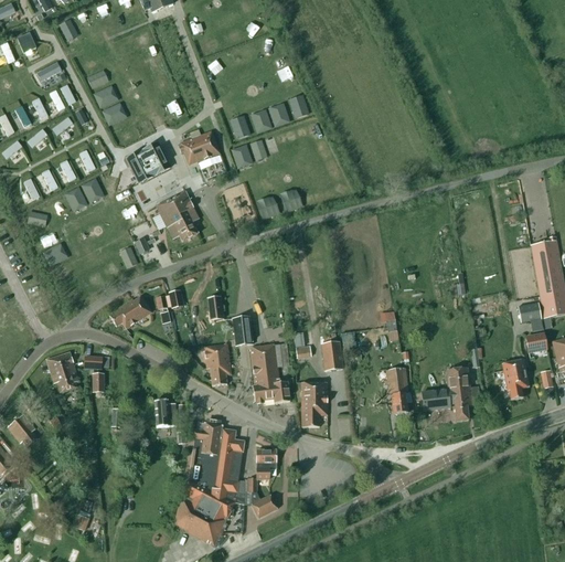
[(53,8),(49,0),(38,0),(45,12),(53,8)]
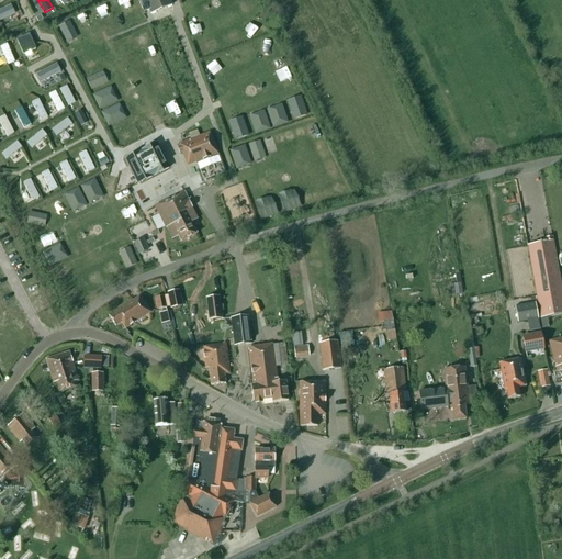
[(171,2),(170,0),(138,0),(143,10),(149,7),(152,11),(171,2)]
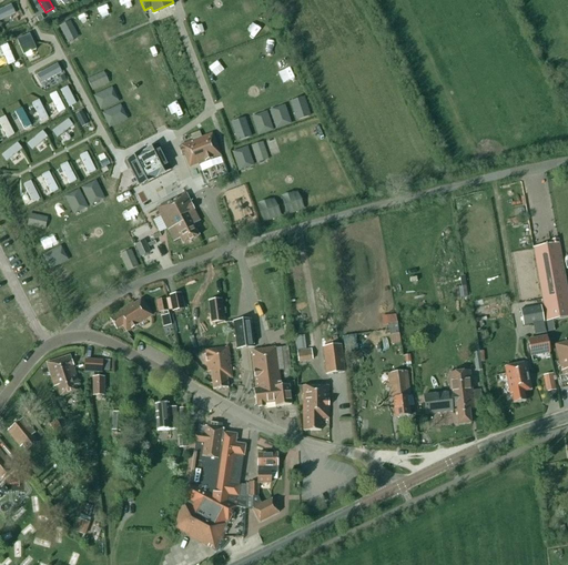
[(0,19),(16,12),(11,3),(0,8),(0,19)]
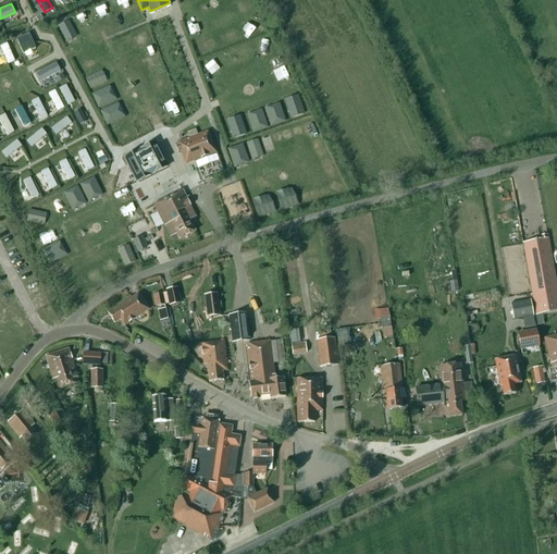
[(36,48),(29,33),(16,38),(23,53),(36,48)]
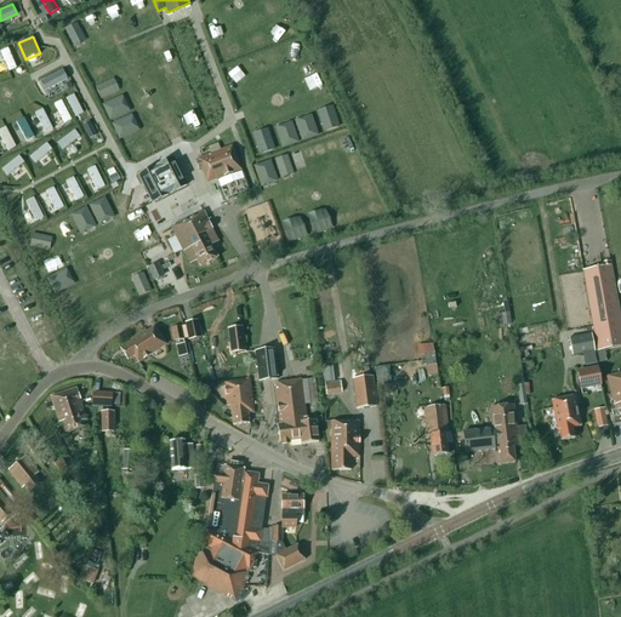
[(16,67),(7,47),(0,50),(9,70),(16,67)]
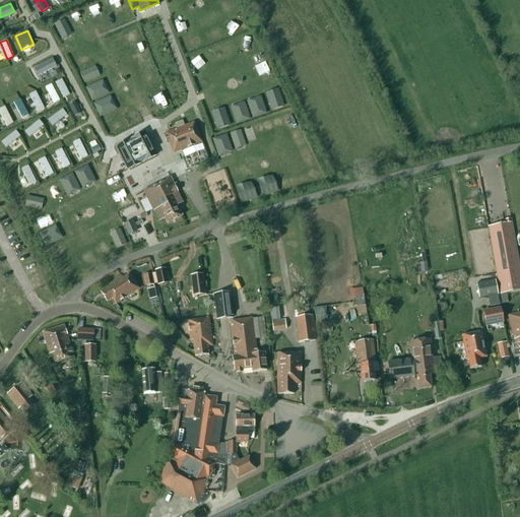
[(48,76),(40,61),(34,64),(41,79),(48,76)]
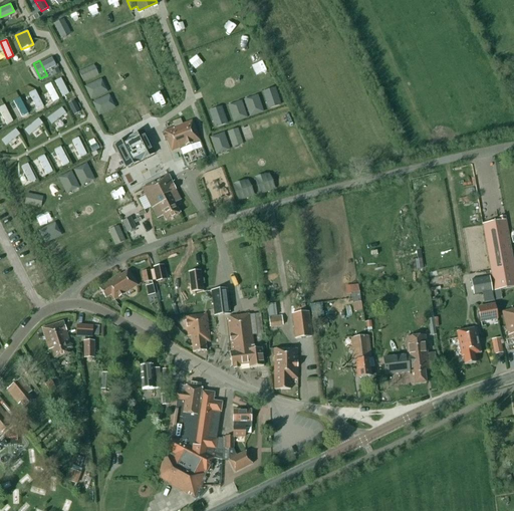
[(93,62),(78,68),(82,79),(98,73),(93,62)]
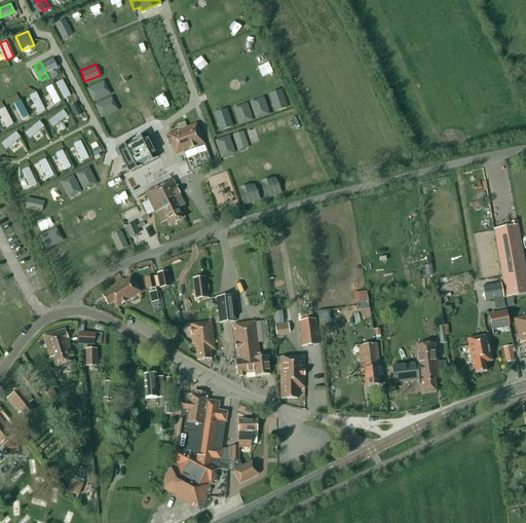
[(64,98),(70,95),(62,78),(55,81),(64,98)]
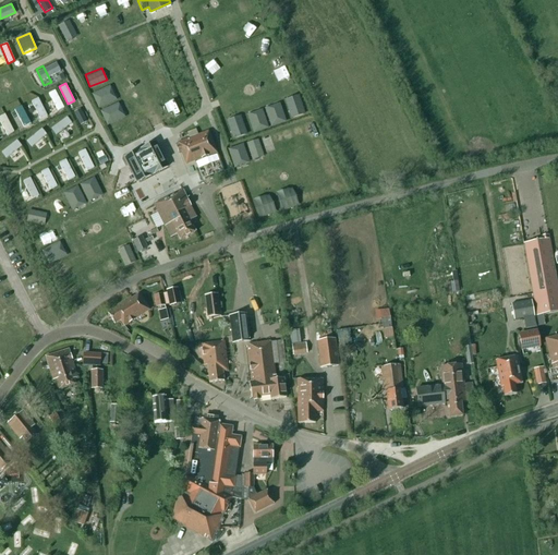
[(98,107),(117,98),(110,83),(92,92),(98,107)]
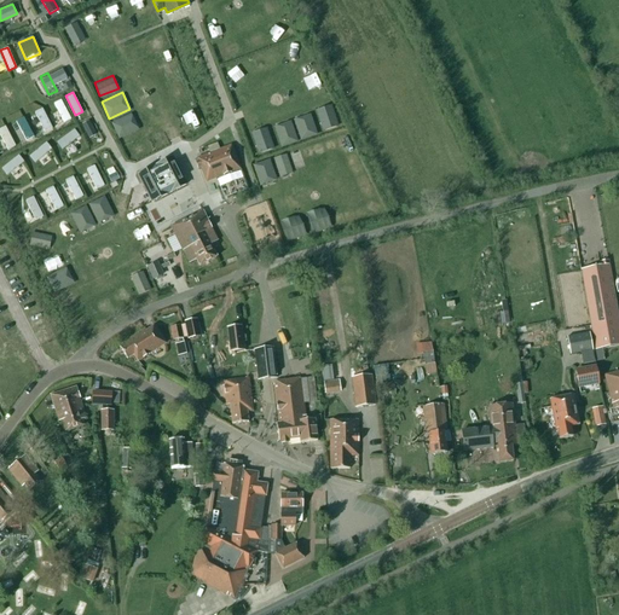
[(64,122),(71,119),(61,99),(53,103),(64,122)]
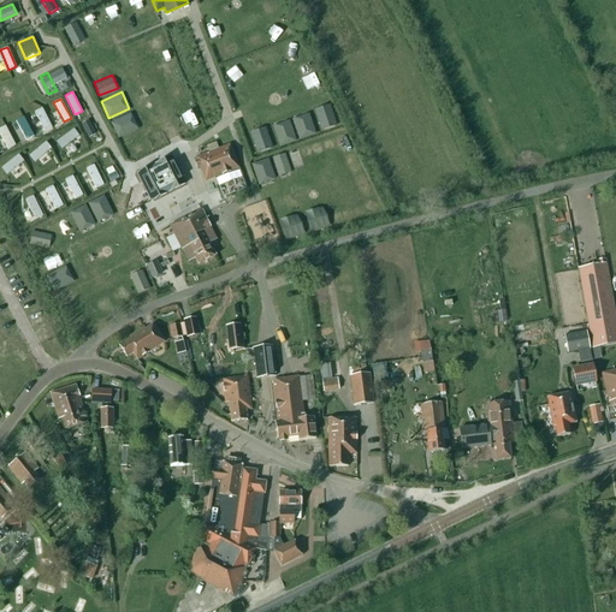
[(45,131),(53,126),(42,107),(34,111),(45,131)]
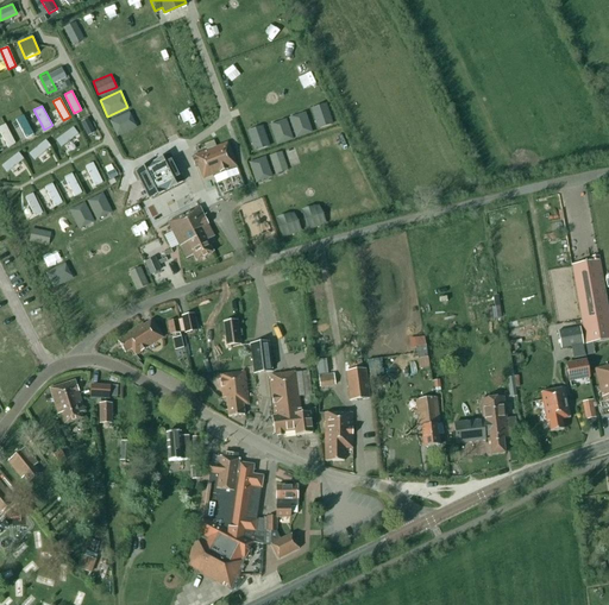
[(110,118),(115,134),(136,126),(130,109),(110,118)]
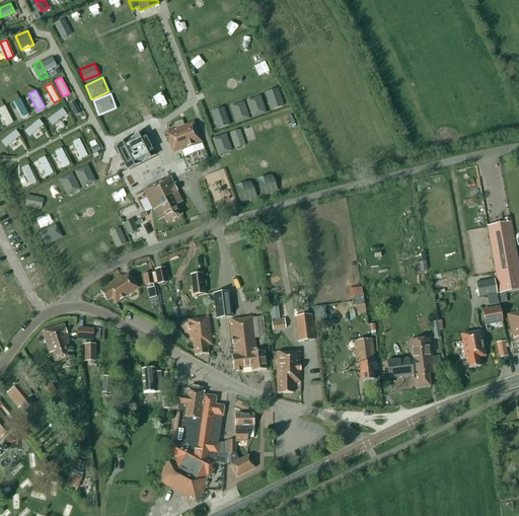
[(251,116),(266,111),(261,93),(245,98),(251,116)]
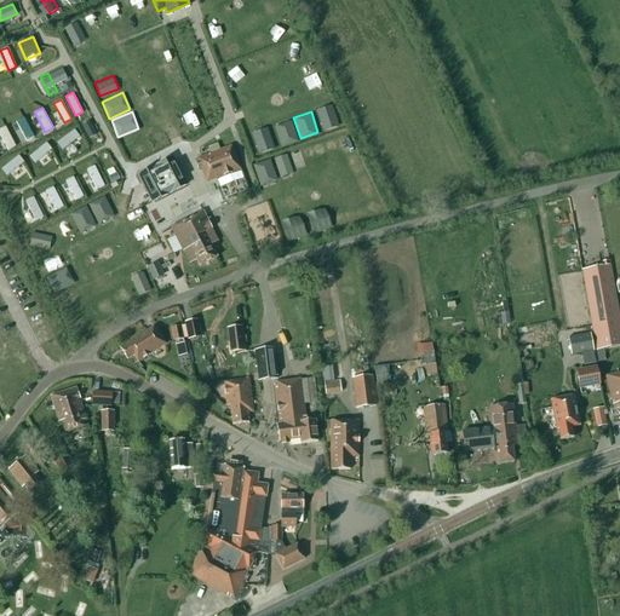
[(34,136),(24,116),(16,120),(27,140),(34,136)]
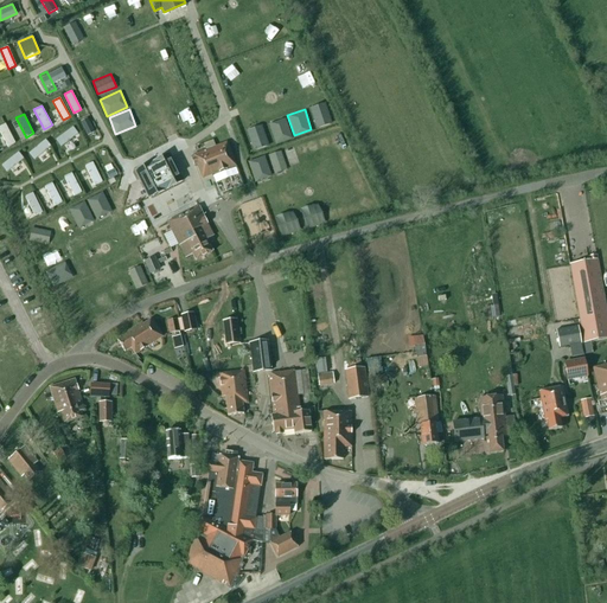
[(268,121),(274,142),(292,138),(286,116),(268,121)]
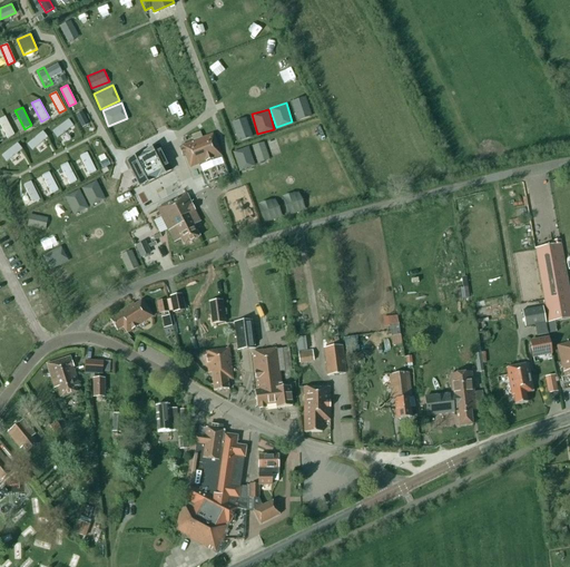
[(89,123),(82,110),(76,114),(82,126),(89,123)]
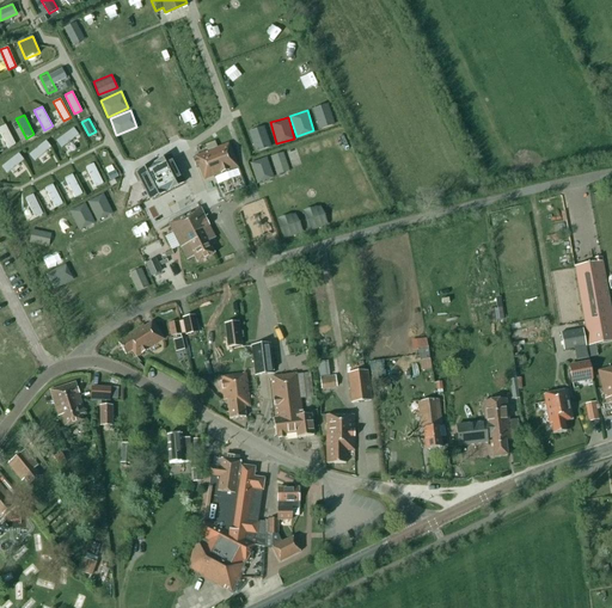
[(16,143),(5,124),(0,127),(0,131),(7,147),(16,143)]
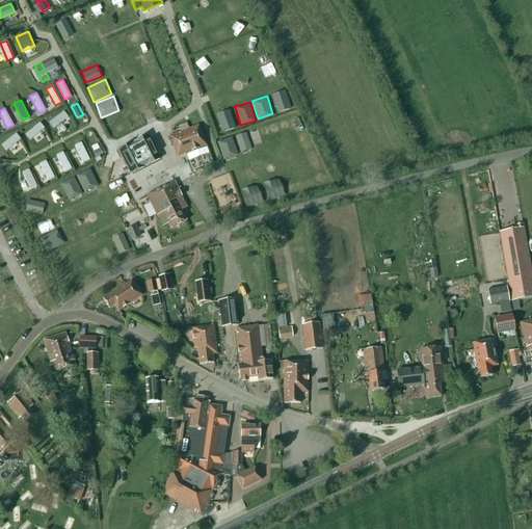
[(68,115),(63,109),(48,121),(53,127),(68,115)]
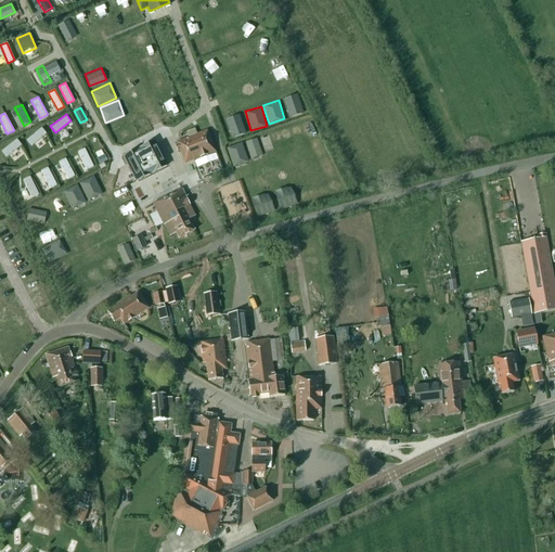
[(47,132),(41,126),(26,139),(30,144),(47,132)]
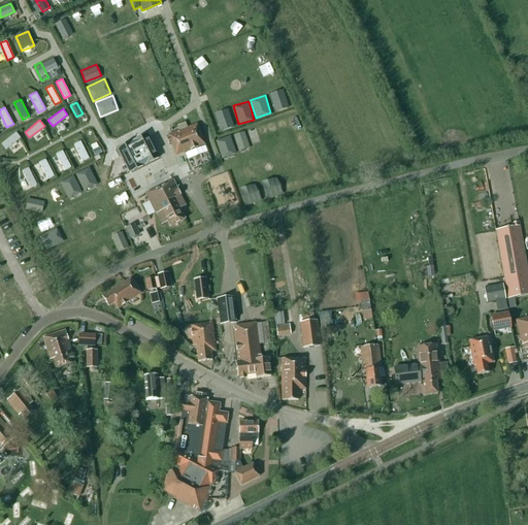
[(168,133),(175,153),(204,142),(197,122),(168,133)]
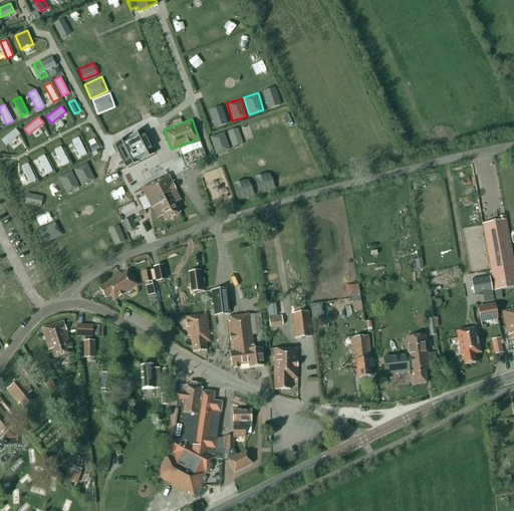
[(226,130),(232,146),(243,142),(238,125),(226,130)]
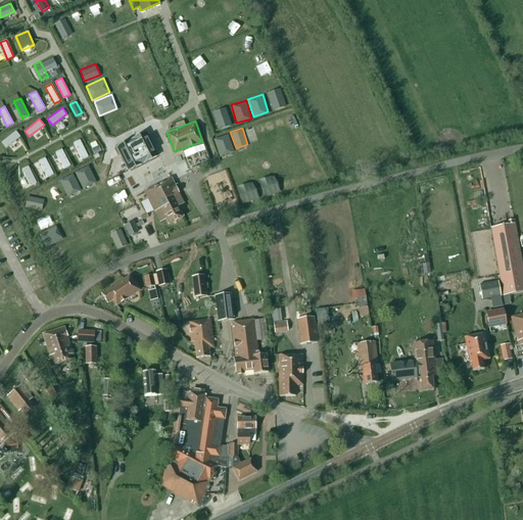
[(20,135),(15,130),(1,141),(5,147),(20,135)]
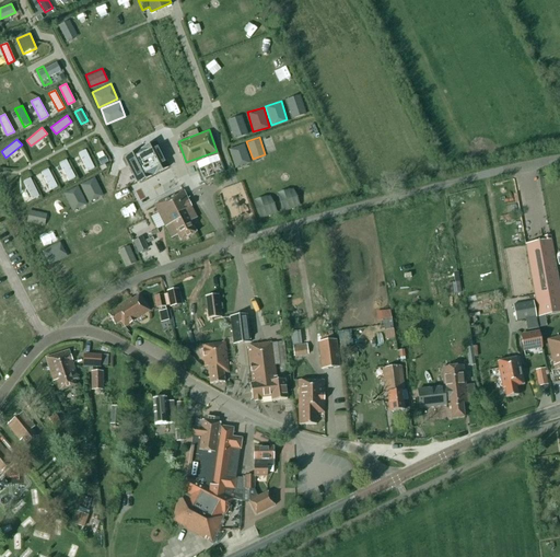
[(155,140),(125,155),(138,181),(150,174),(168,164),(155,140)]
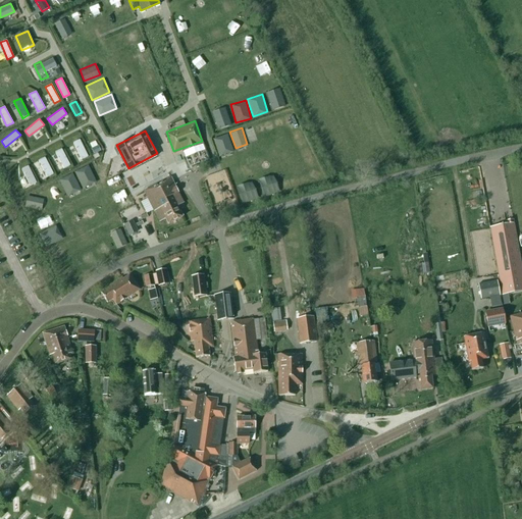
[(218,155),(233,150),(227,133),(213,137),(218,155)]
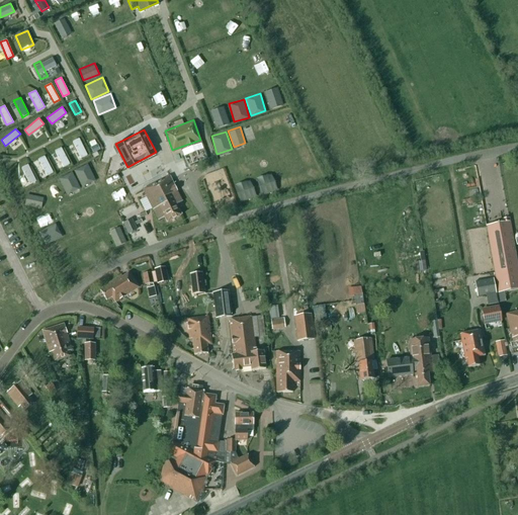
[(86,153),(78,137),(72,140),(80,156),(86,153)]
